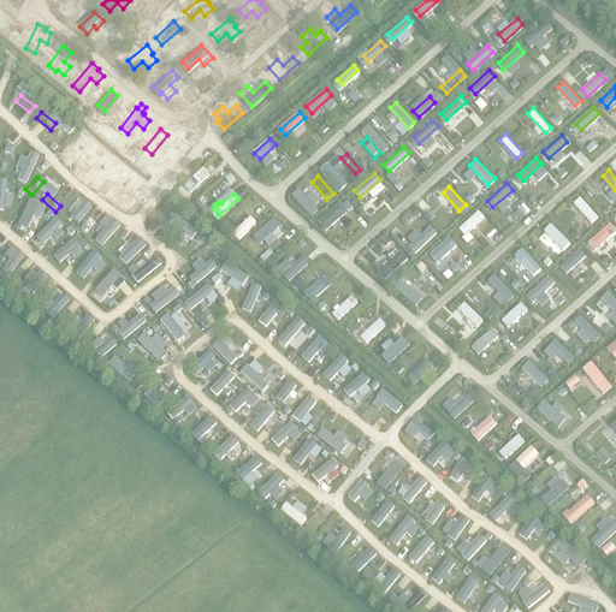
[(573,201),(591,220),(598,215),(580,195),(573,201)]
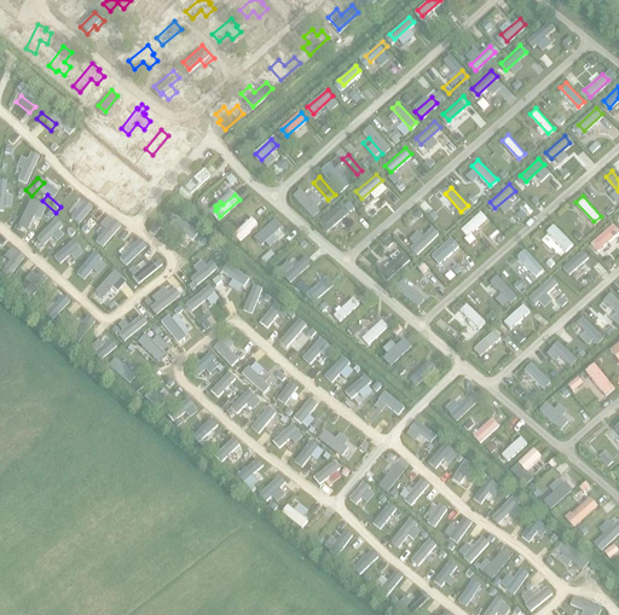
[(342,202),(319,221),(327,231),(350,210),(342,202)]
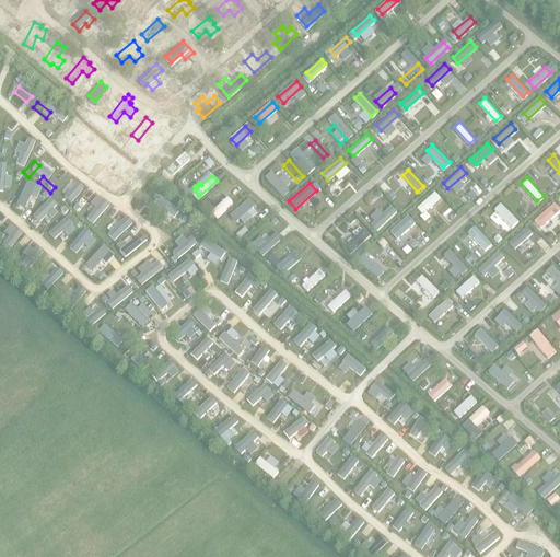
[(435,189),(417,206),(422,211),(440,195),(435,189)]
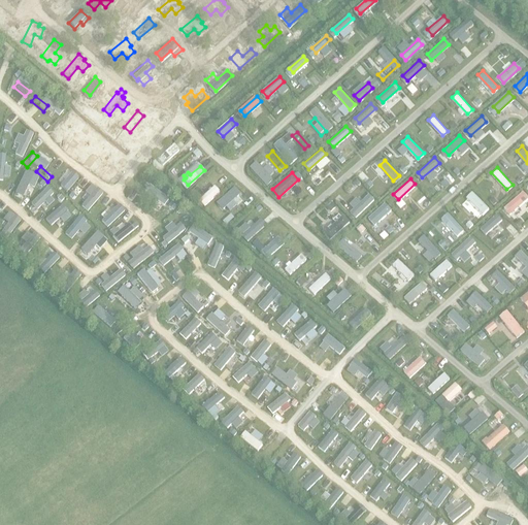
[(7,196),(18,185),(12,181),(2,191),(7,196)]
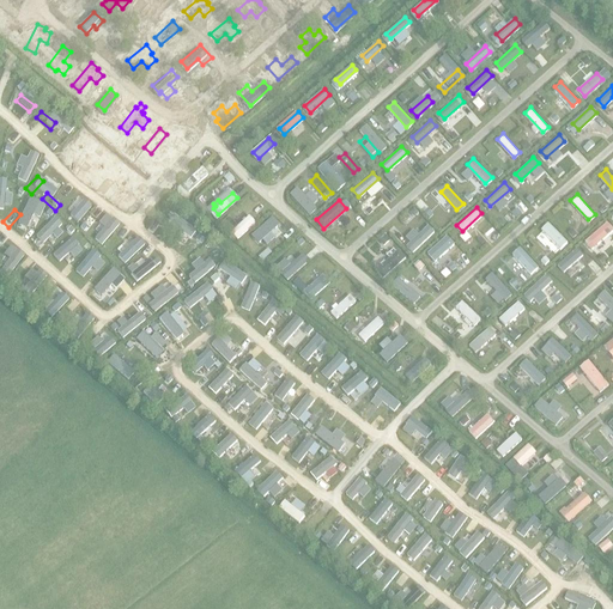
[(254,211),(238,225),(243,230),(259,217),(254,211)]
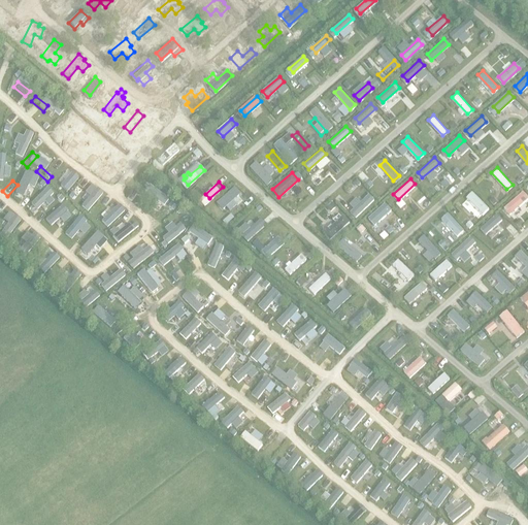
[(72,194),(60,184),(56,190),(67,199),(72,194)]
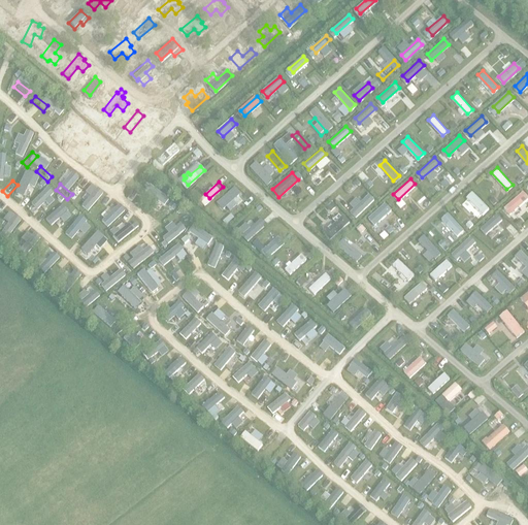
[(466,196),(483,212),(489,207),(472,191),(466,196)]
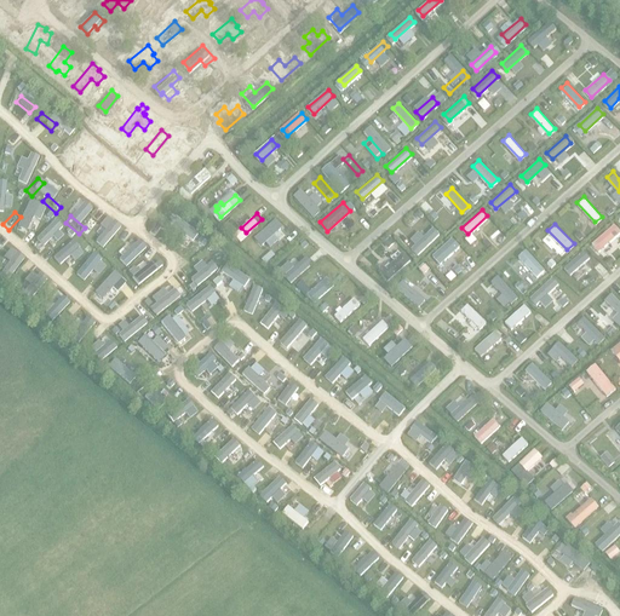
[(609,228),(592,242),(597,248),(615,234),(609,228)]
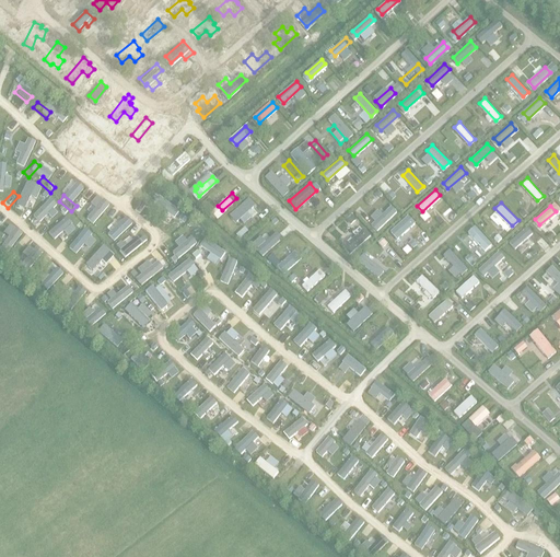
[(24,223),(36,211),(31,207),(19,218),(24,223)]
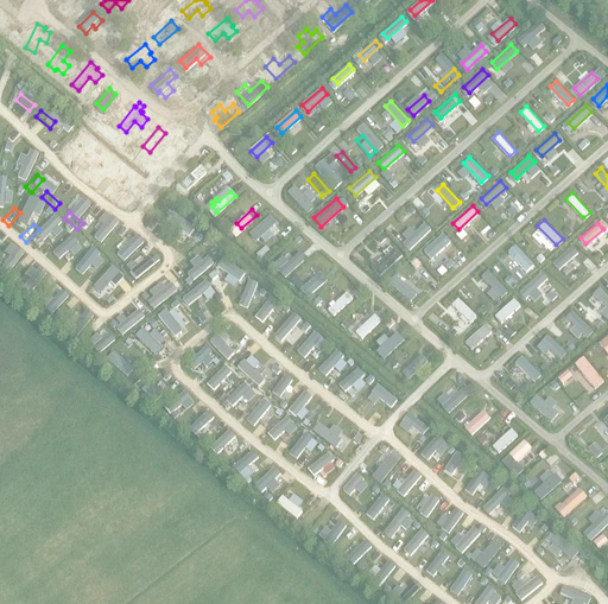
[(420,224),(403,241),(409,247),(426,230),(420,224)]
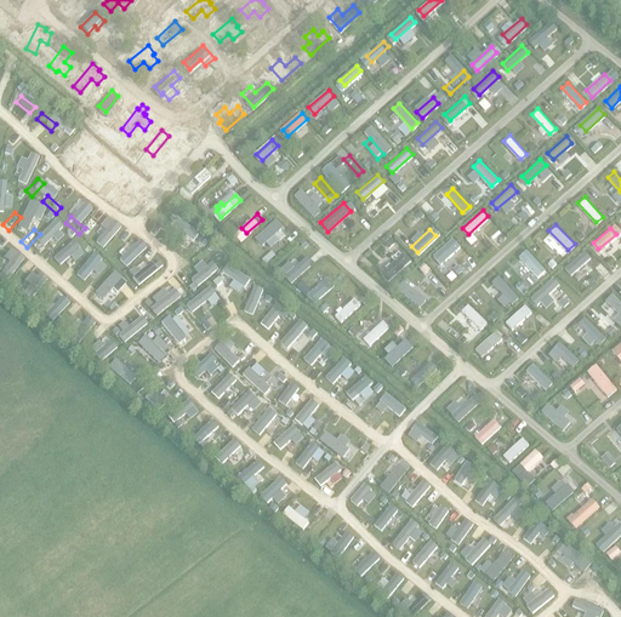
[(175,241),(161,230),(155,236),(170,247),(175,241)]
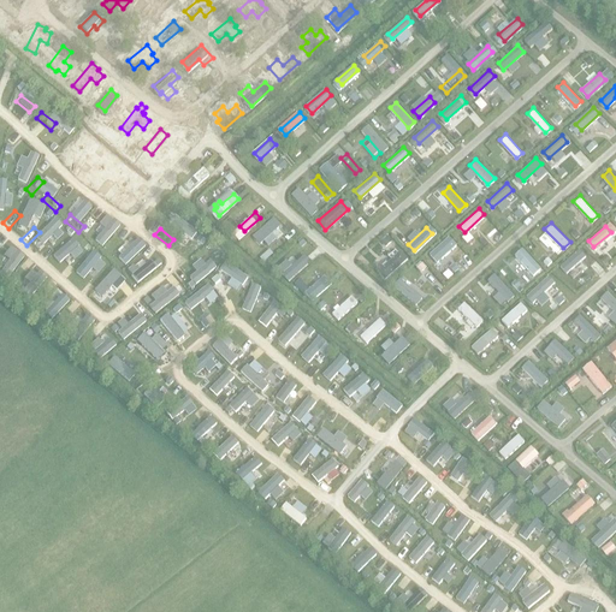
[(276,231),(258,247),(264,254),(282,238),(276,231)]
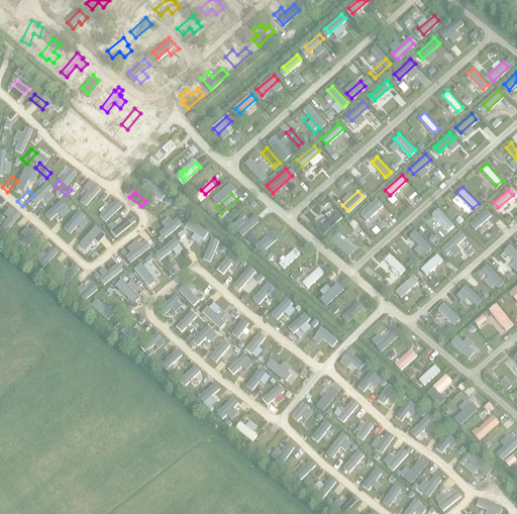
[(77,214),(87,203),(82,198),(72,209),(77,214)]
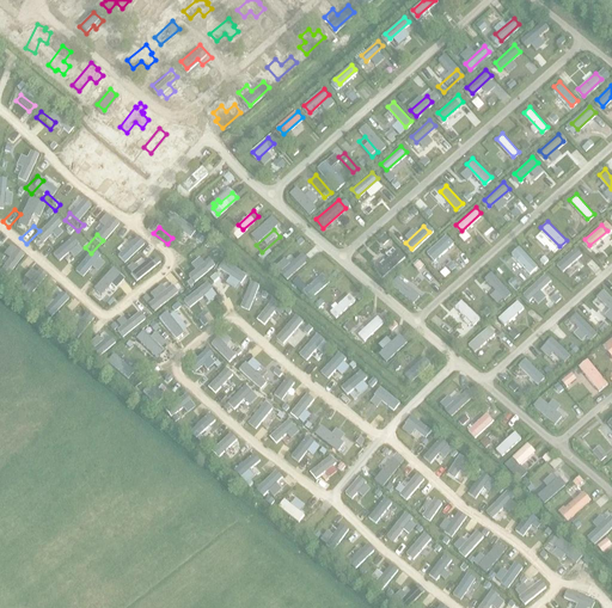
[(441,238),(426,252),(430,258),(441,249),(444,251),(448,247),(446,244),(447,244),(441,238)]
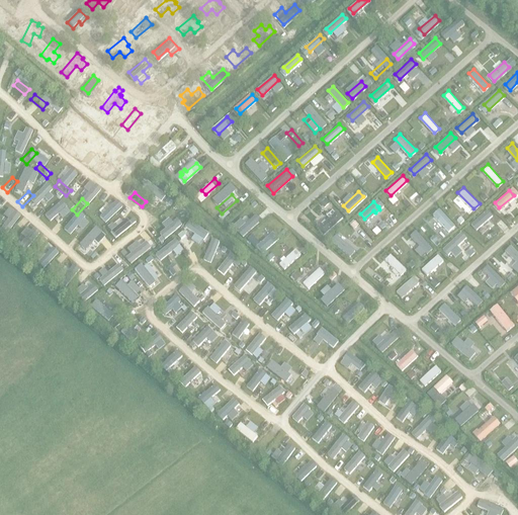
[(37,220),(48,208),(42,203),(32,215),(37,220)]
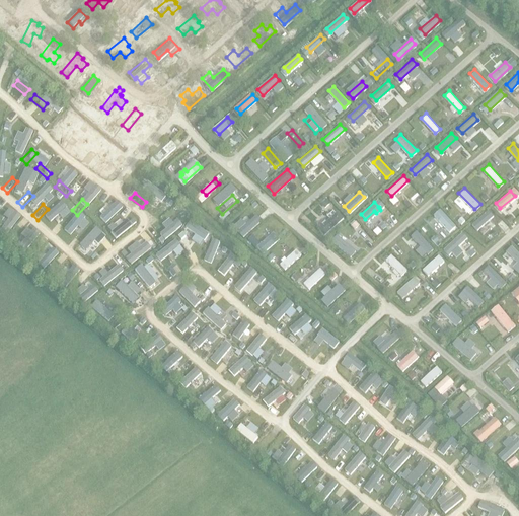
[(444,223),(443,224),(446,227),(447,226),(449,229),(455,224),(440,208),(435,213),(444,223)]
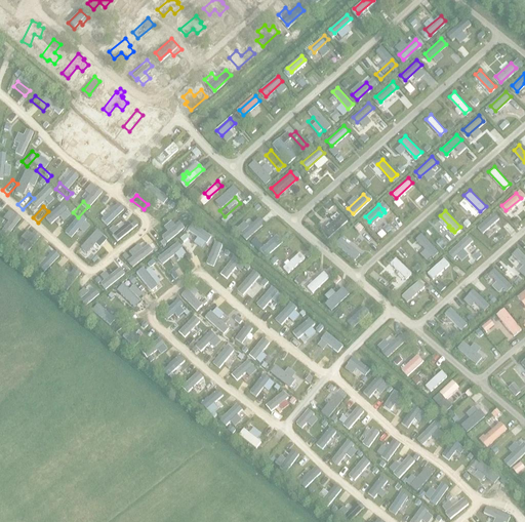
[(91,227),(102,216),(96,211),(86,223),(91,227)]
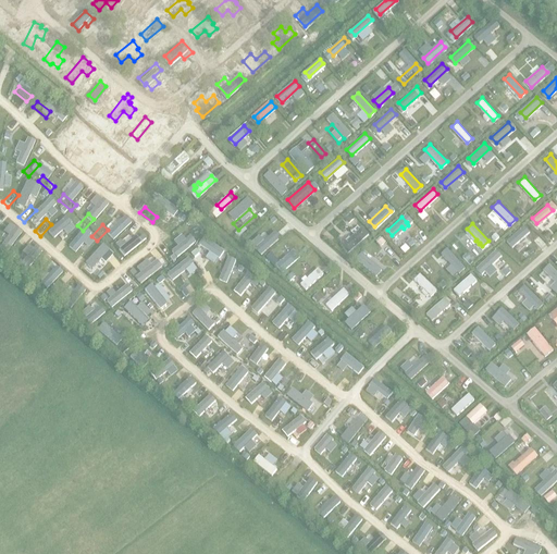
[(166,239),(180,230),(175,224),(162,234),(166,239)]
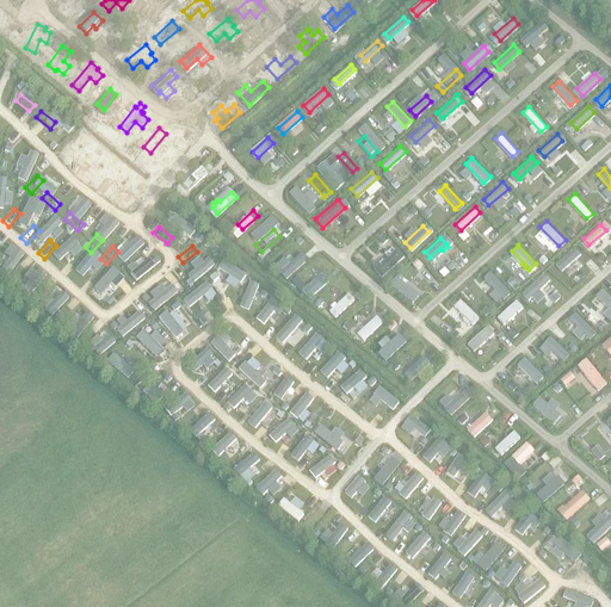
[(382,276),(405,254),(397,247),(375,268),(382,276)]
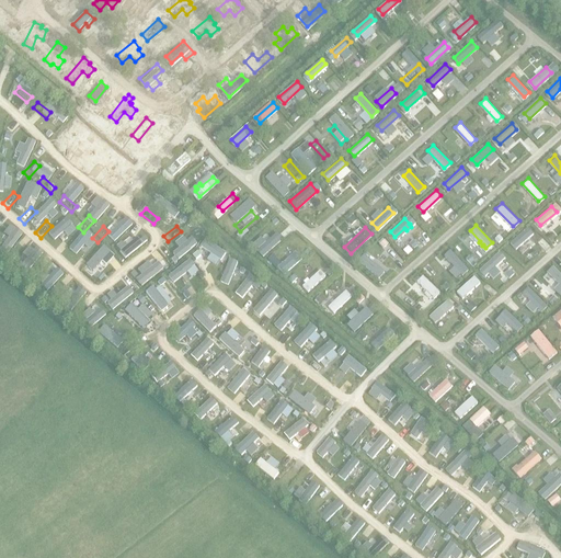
[(525,229),(507,246),(513,251),(530,235),(525,229)]
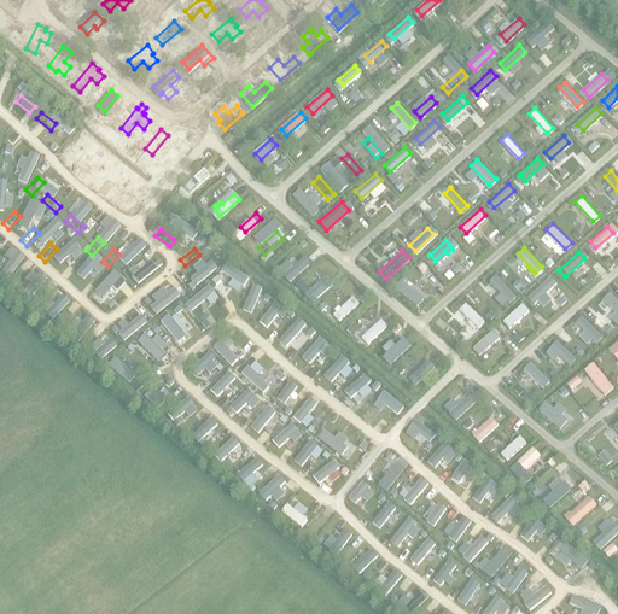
[(12,274),(24,261),(18,256),(6,268),(12,274)]
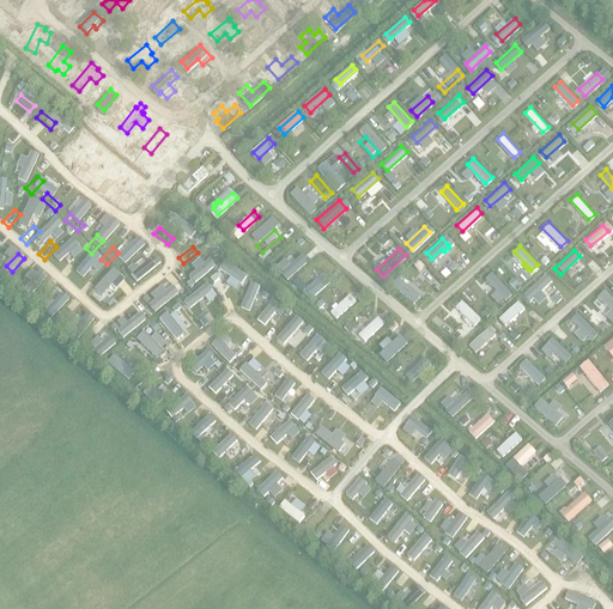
[(299,256),(284,269),(289,275),(304,261),(299,256)]
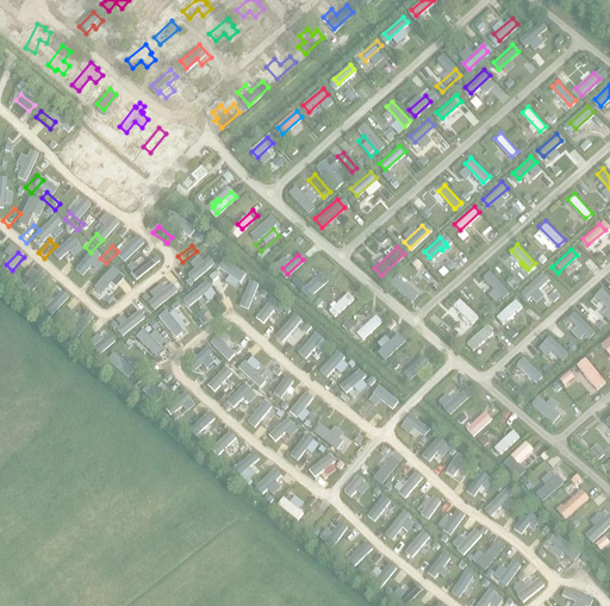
[(63,275),(75,262),(69,257),(57,269),(63,275)]
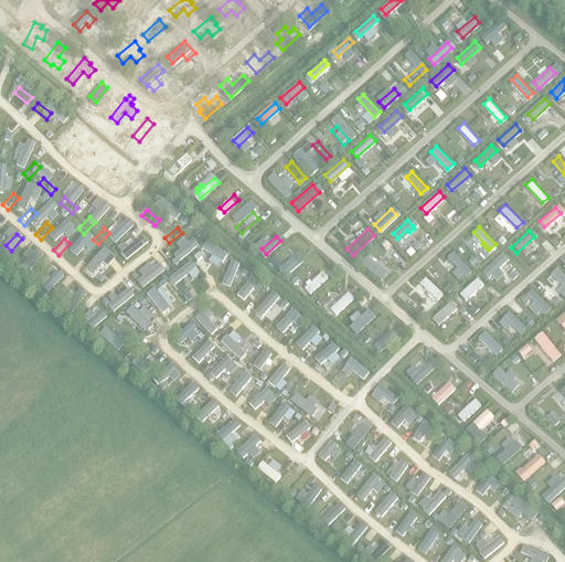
[(109,257),(120,245),(115,241),(104,252),(109,257)]
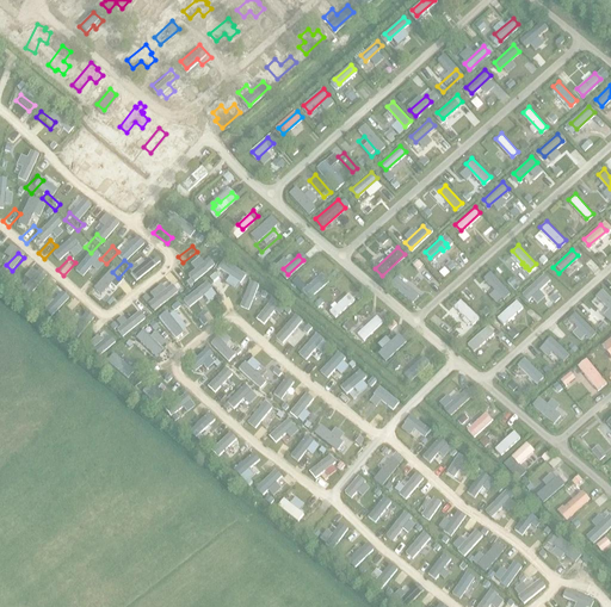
[(326,270),(306,286),(312,293),(331,277),(326,270)]
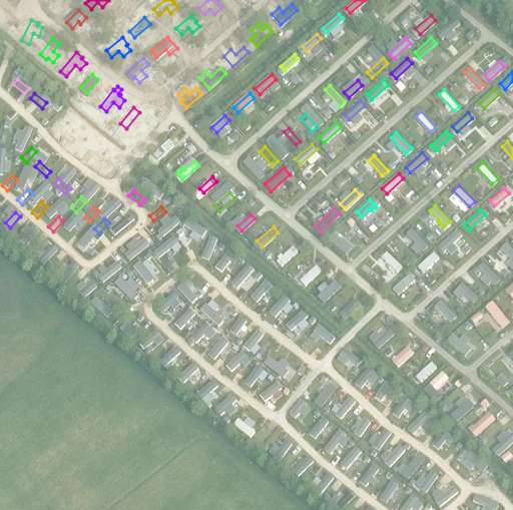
[(27,243),(37,232),(32,227),(22,238),(27,243)]
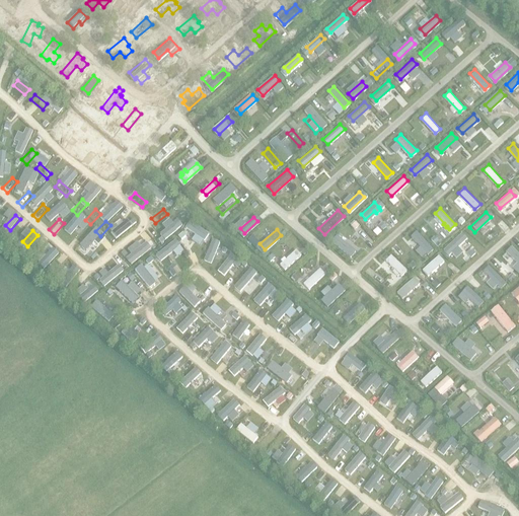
[(65,246),(75,235),(70,230),(60,241),(65,246)]
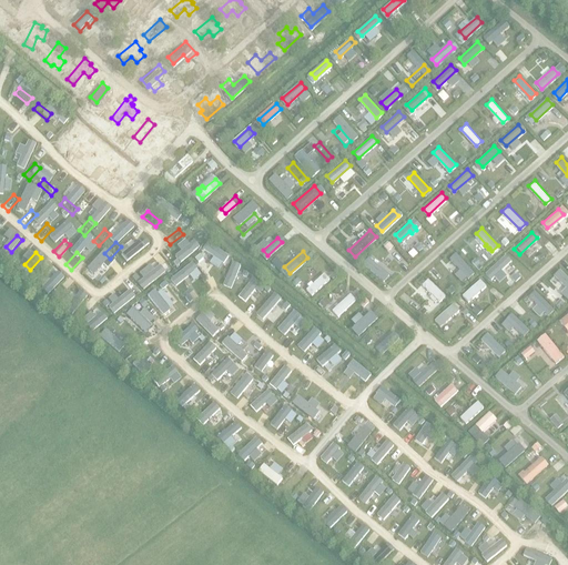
[(466,275),(472,271),(456,252),(450,258),(466,275)]
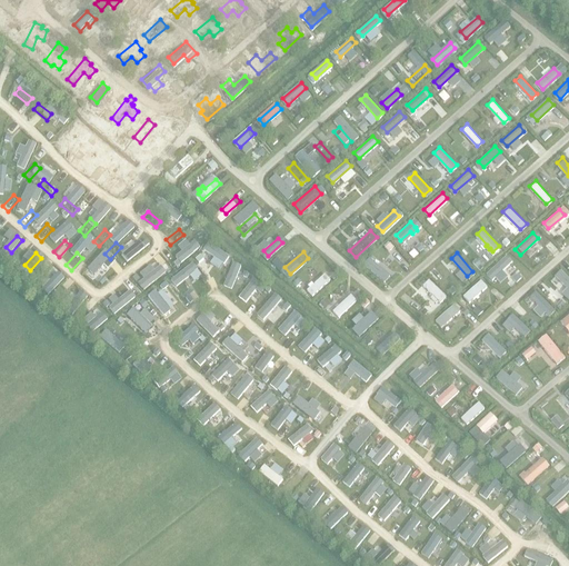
[(510,252),(491,269),(497,275),(508,265),(510,267),(513,264),(511,261),(515,258),(510,252)]
